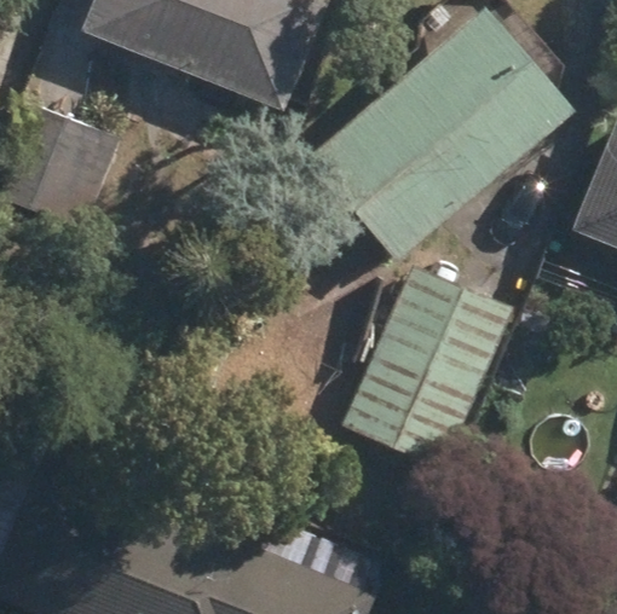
[(92,0),(80,32),(283,110),(326,0),(92,0)]
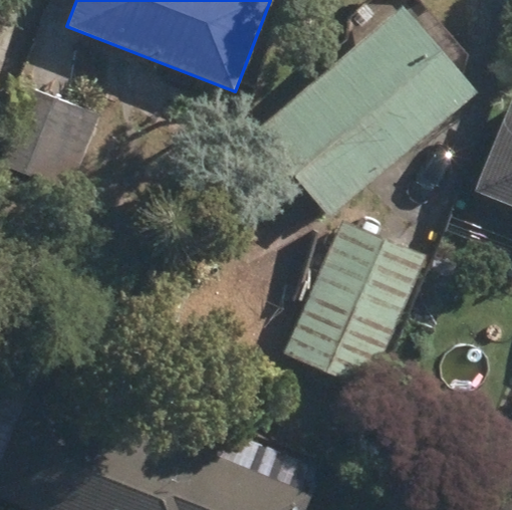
[(256,132),(329,217),(477,90),(404,5),(256,132)]
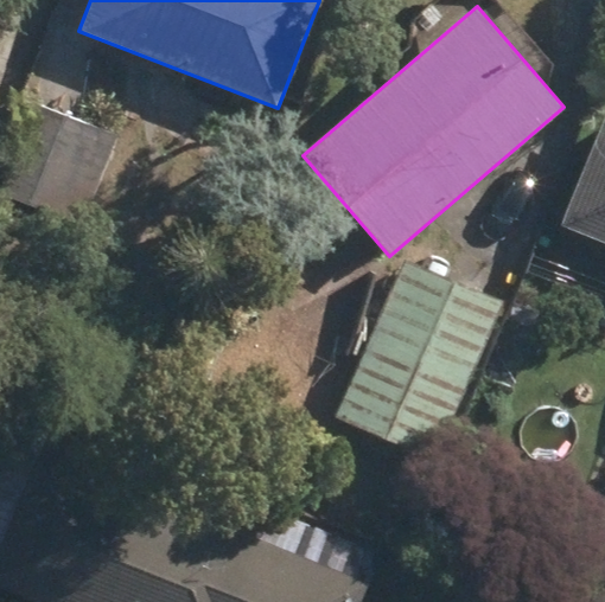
[(0,194),(80,226),(115,138),(36,107),(0,194)]
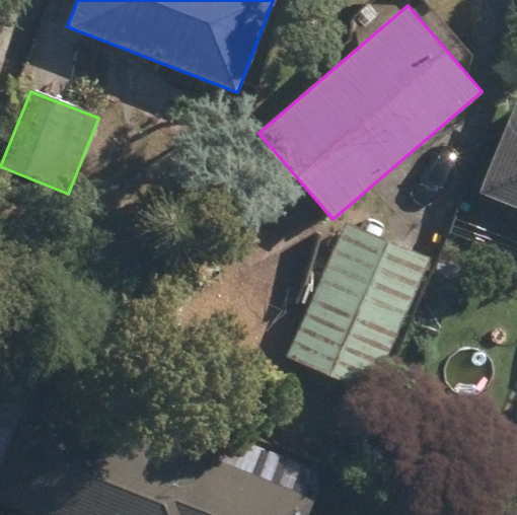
[(516,99),(479,192),(516,207),(516,99)]
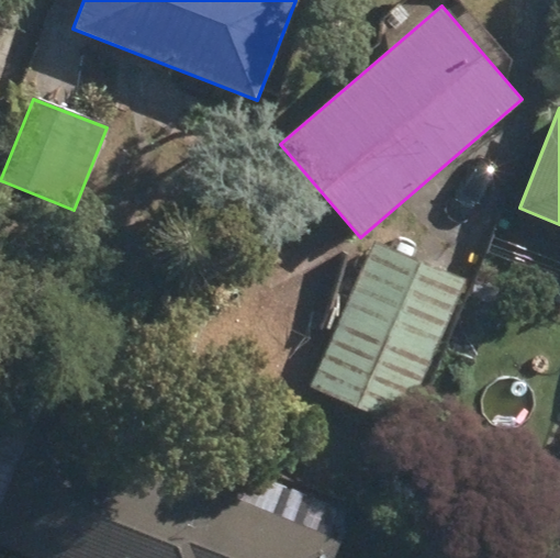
[(310,387),(402,427),(466,280),(373,242),(310,387)]
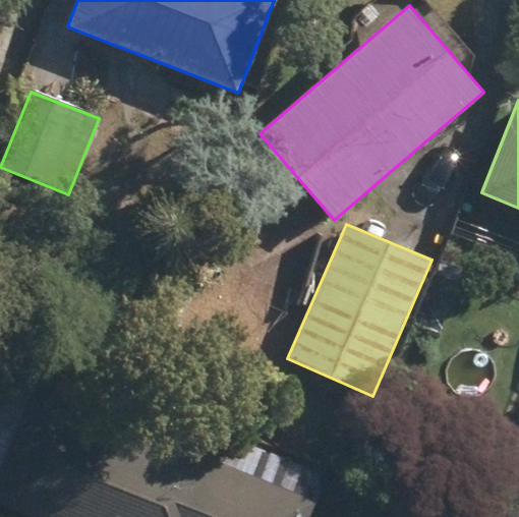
[(209,314),(217,342),(243,335),(236,306),(209,314)]
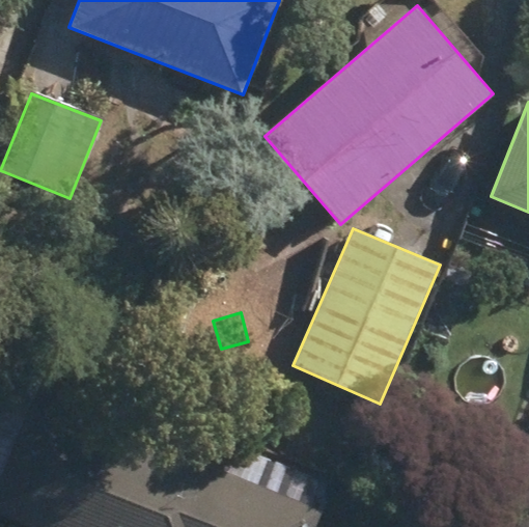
[(315,526),(321,512),(32,397),(0,476),(0,519),(20,526),(315,526)]
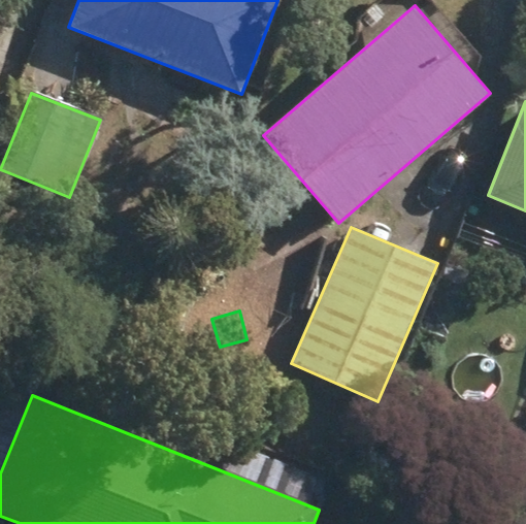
All buildings are outlined.
